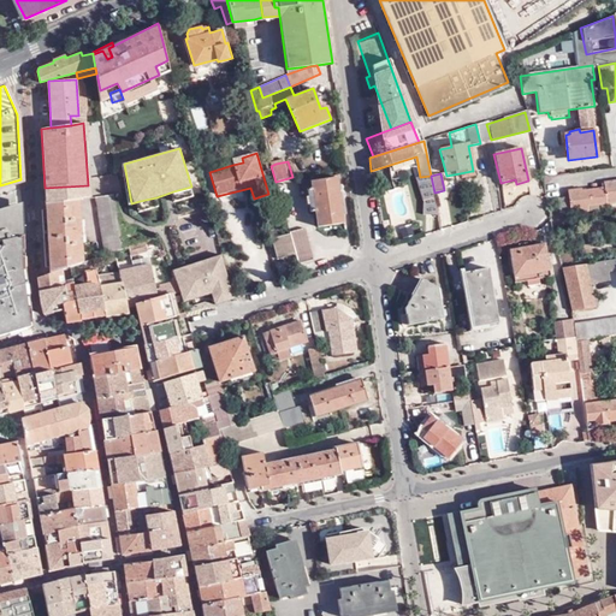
[(440,226),(434,193),(431,176),(420,177),(418,177),(421,199),(422,199),(422,215),(434,219),(434,225),(440,226)]
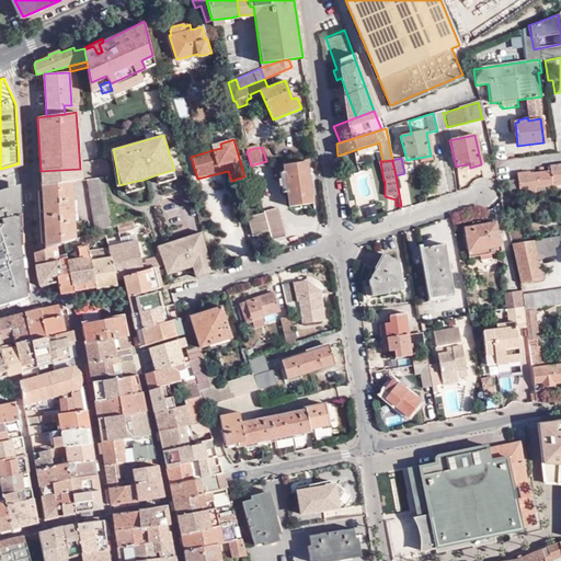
[(306,161),(283,164),(284,171),(279,172),(279,179),(284,179),(285,184),(281,185),(282,192),(287,192),(289,206),(312,203),(306,161)]
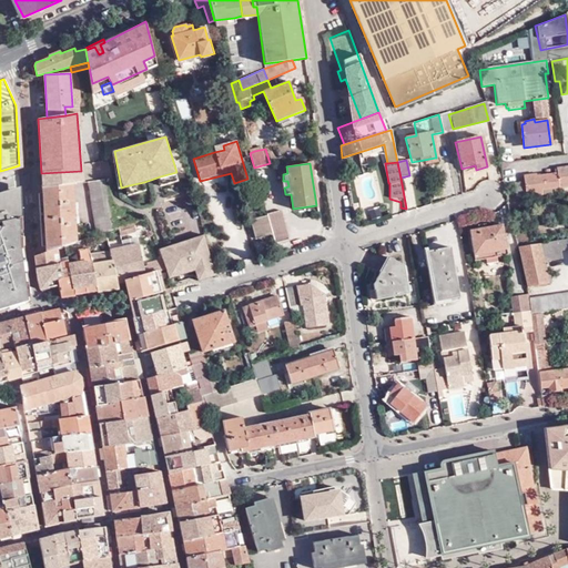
[(525,175),(525,181),(515,182),(517,196),(541,192),(541,189),(567,184),(567,165),(557,168),(557,172),(536,175),(536,174),(525,175)]
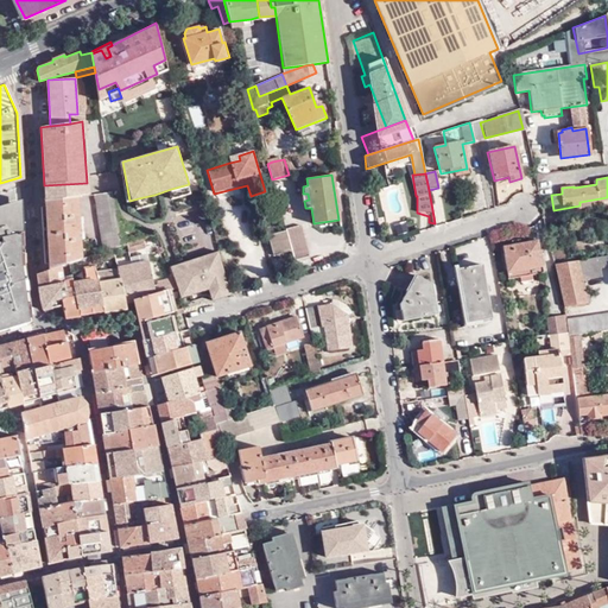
[(45,202),(77,197),(87,196),(87,189),(87,183),(44,185),(44,194),(45,202)]
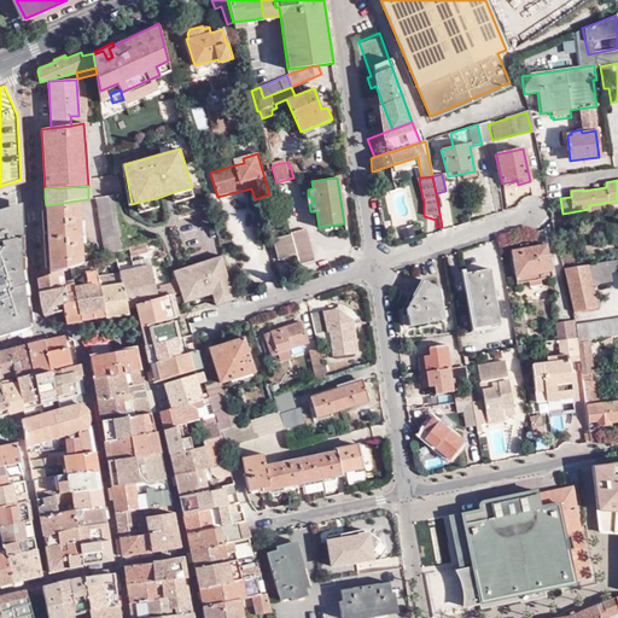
[(194,197),(192,187),(174,192),(178,202),(194,197)]
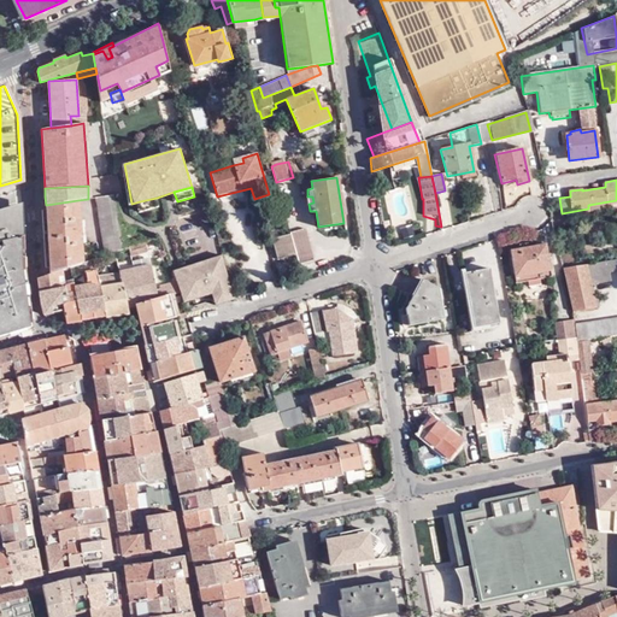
[(97,198),(106,256),(125,248),(115,195),(97,198)]
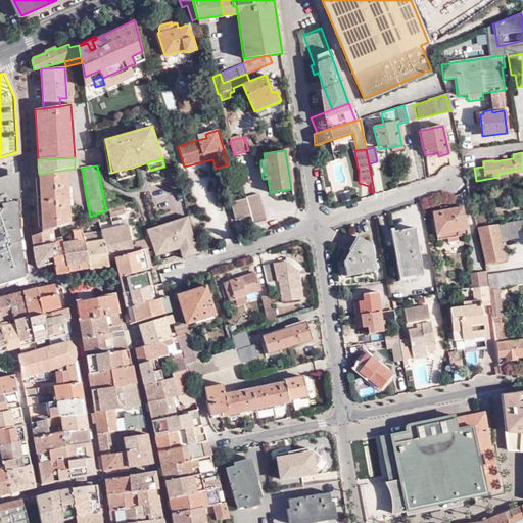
[(135,175),(133,168),(119,171),(121,179),(135,175)]
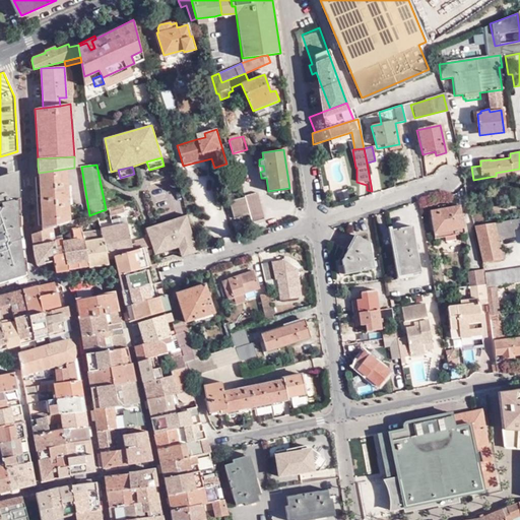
[(39,173),(42,231),(53,226),(60,224),(69,221),(68,199),(70,199),(70,192),(67,192),(66,169),(39,173)]
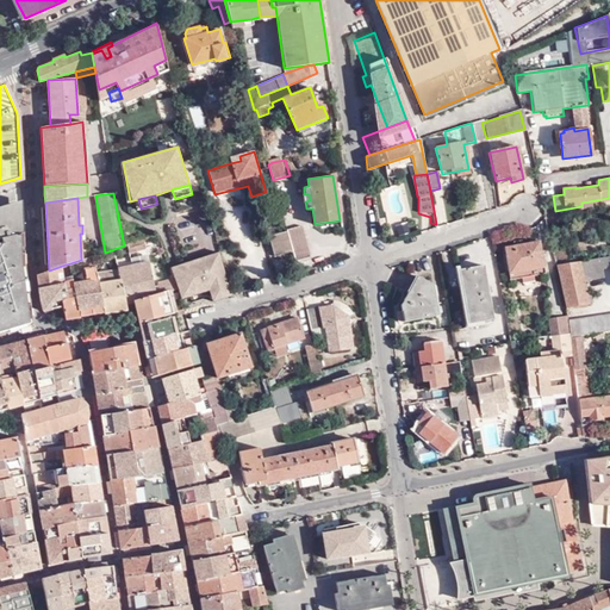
[(0,237),(23,232),(22,203),(0,209),(0,237)]
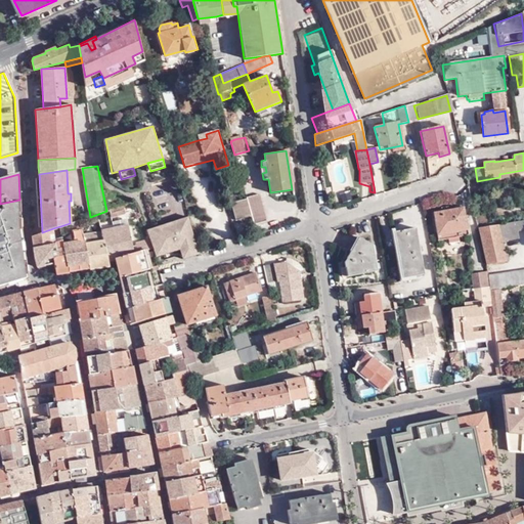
[(259,192),(246,195),(247,198),(252,215),(254,223),(267,219),(259,192)]
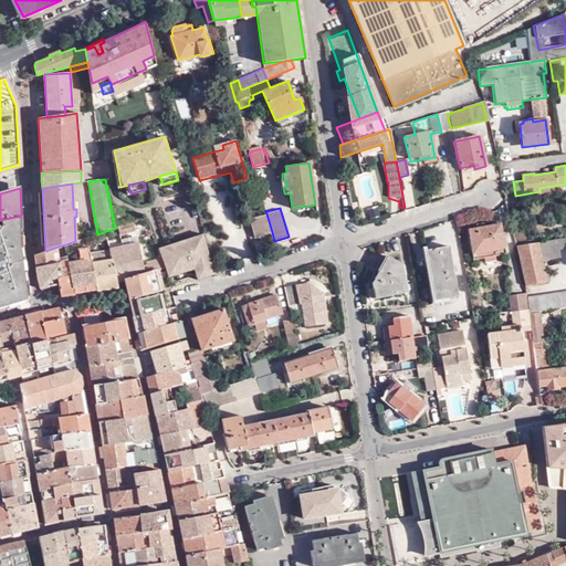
[(255,237),(272,232),(266,213),(250,218),(255,237)]
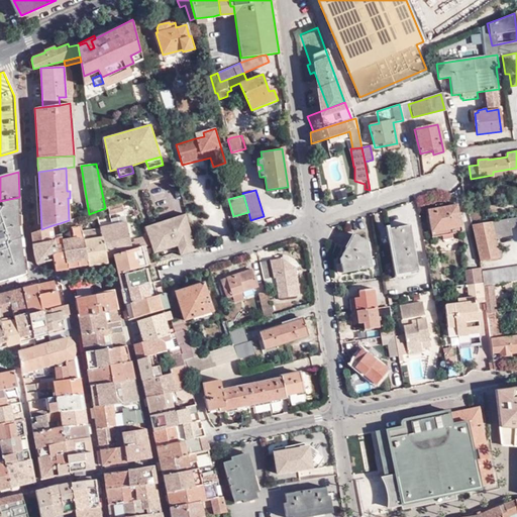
[(0,279),(27,271),(20,226),(19,197),(0,201),(0,279)]
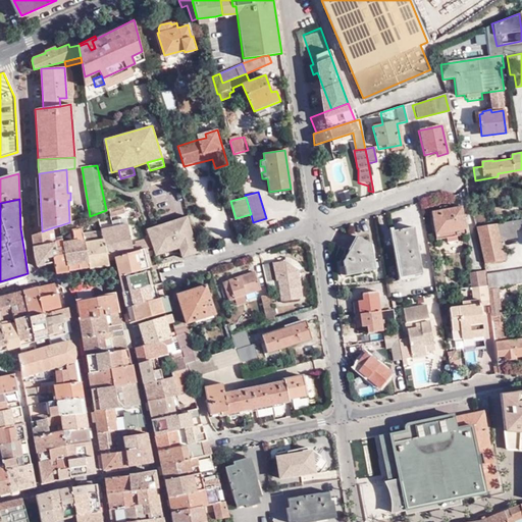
[(436,233),(466,229),(462,206),(432,211),(436,233)]
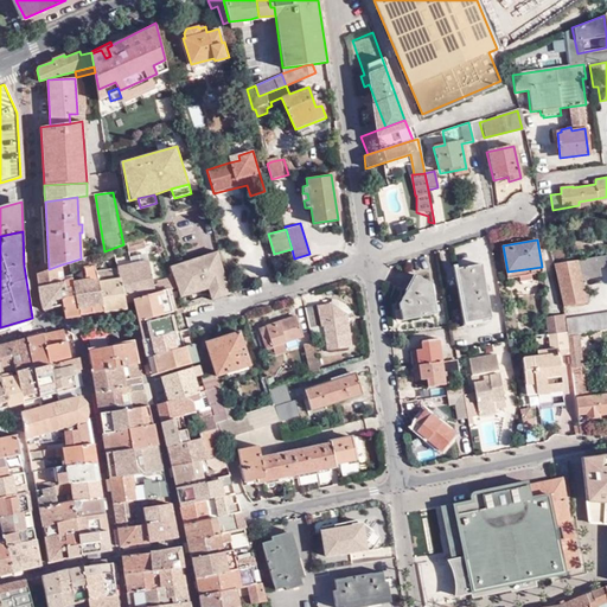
[(606,251),(600,253),(580,256),(580,259),(556,263),(563,305),(587,301),(586,292),(582,274),(599,272),(599,263),(606,261),(606,251)]
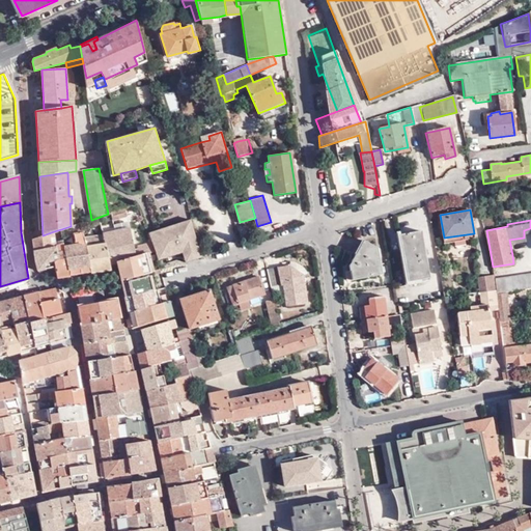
[(193,253),(200,250),(192,221),(184,224),(193,253)]
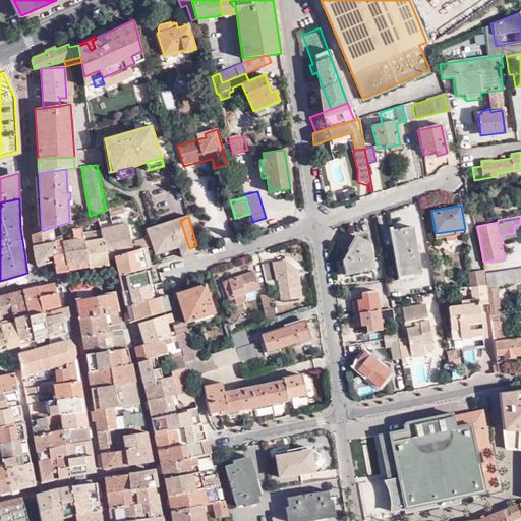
[(103,239),(107,258),(115,256),(133,251),(126,218),(100,225),(102,231),(103,239)]
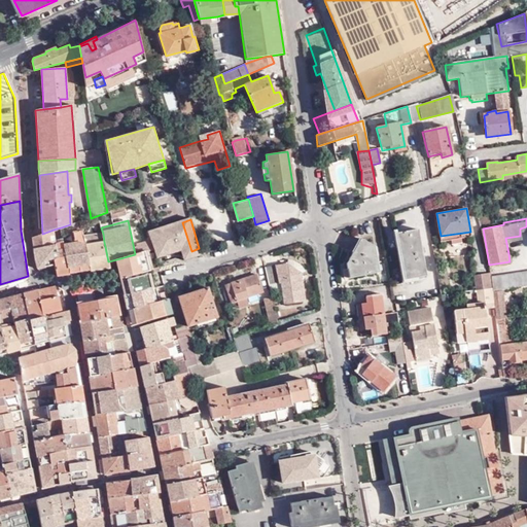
[(80,221),(70,224),(61,227),(62,231),(63,235),(73,232),(75,240),(73,240),(72,247),(65,248),(69,274),(91,271),(85,245),(84,237),(81,223),(80,221)]
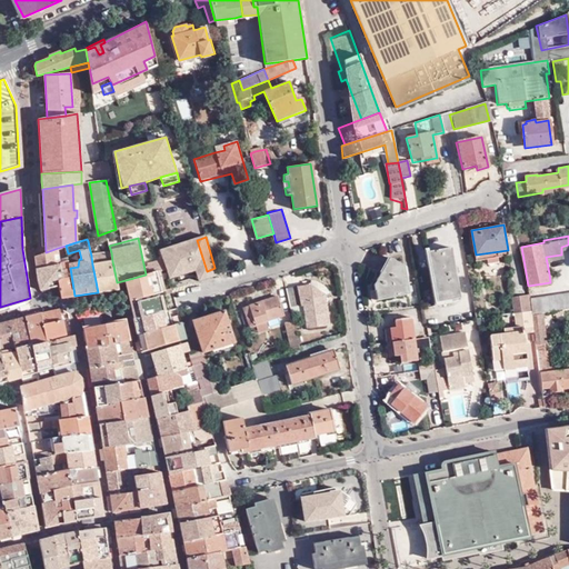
[(177,278),(197,271),(197,273),(207,271),(197,240),(168,249),(177,278)]
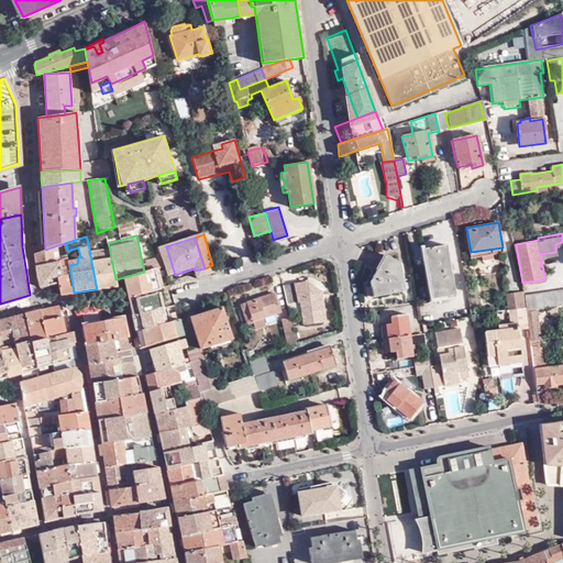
[(446,244),(426,247),(433,296),(455,294),(446,244)]
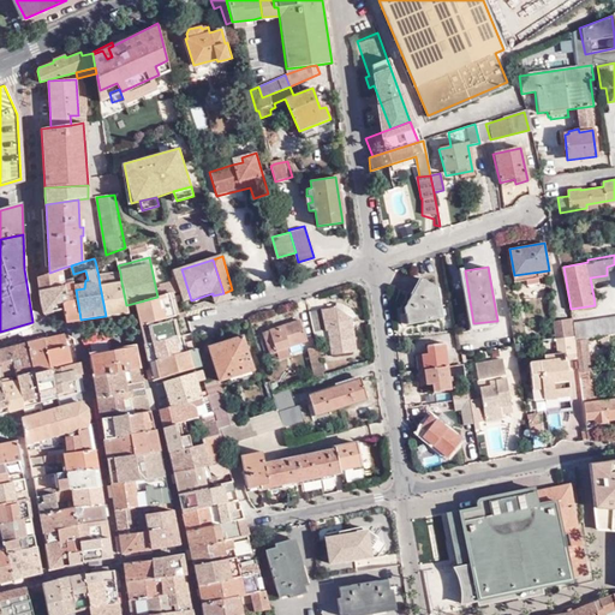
[(63,284),(66,282),(66,279),(64,272),(63,268),(49,273),(37,276),(39,291),(63,284)]
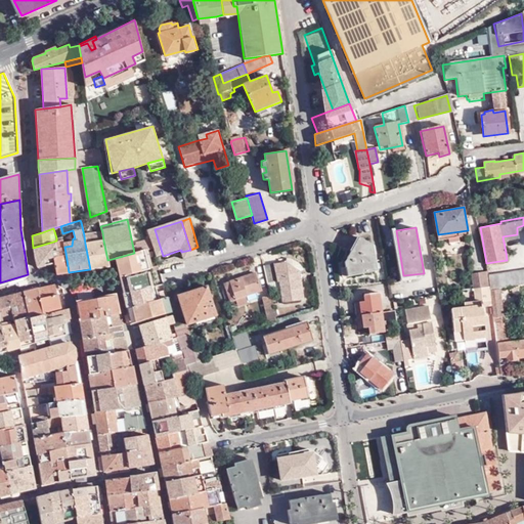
[(150,230),(147,231),(150,242),(153,248),(156,258),(160,257),(163,256),(155,229),(150,230)]
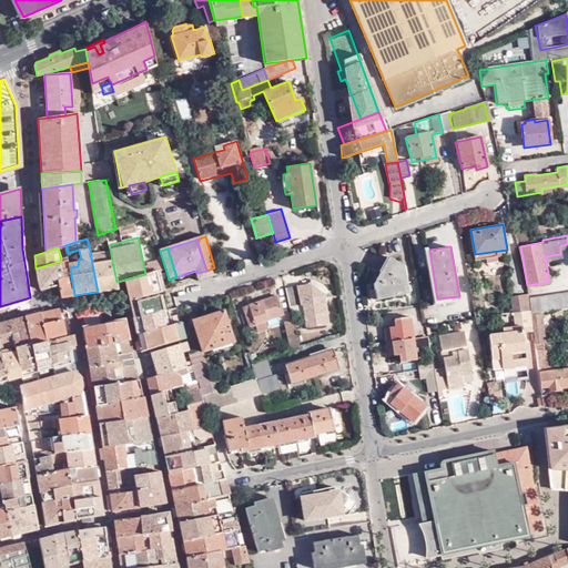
[(476,260),(508,254),(507,250),(475,254),(476,260)]
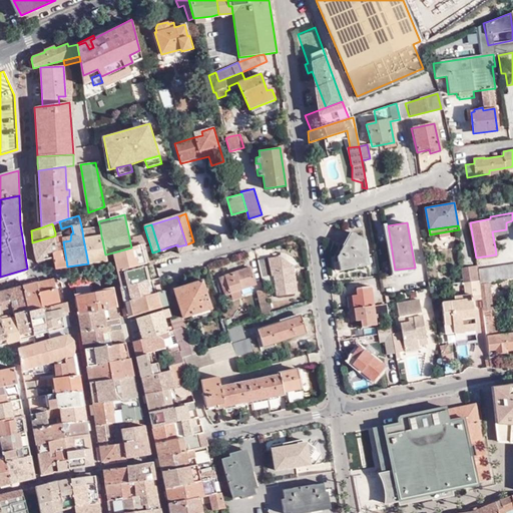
[(100,227),(82,230),(83,238),(101,235),(100,227)]
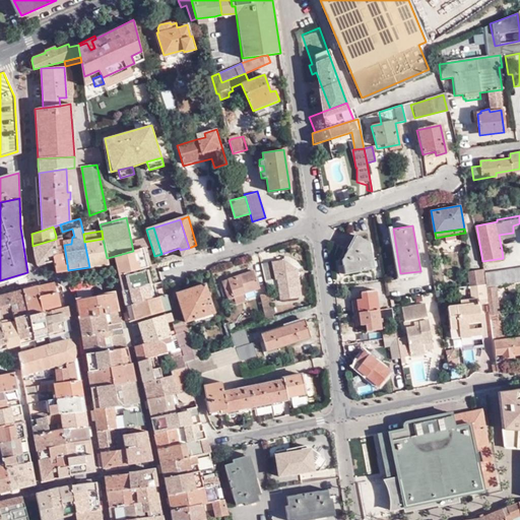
[(68,270),(64,245),(62,235),(56,236),(56,239),(53,240),(56,254),(52,255),(53,261),(56,272),(68,270)]
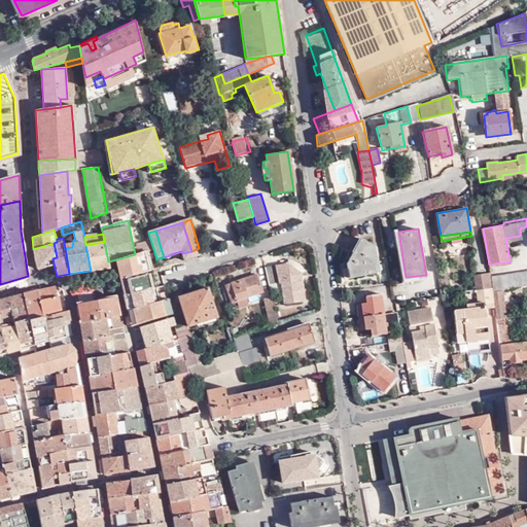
[(354,255),(364,242),(360,240),(351,253),(354,255)]
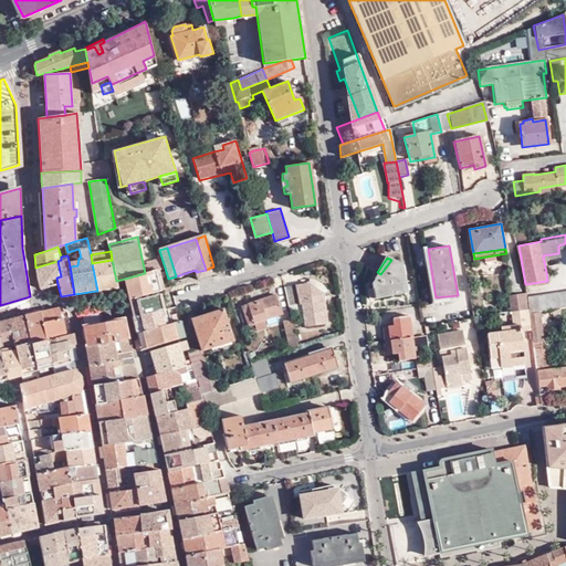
[(107,289),(118,287),(116,281),(112,260),(92,263),(97,291),(107,289)]
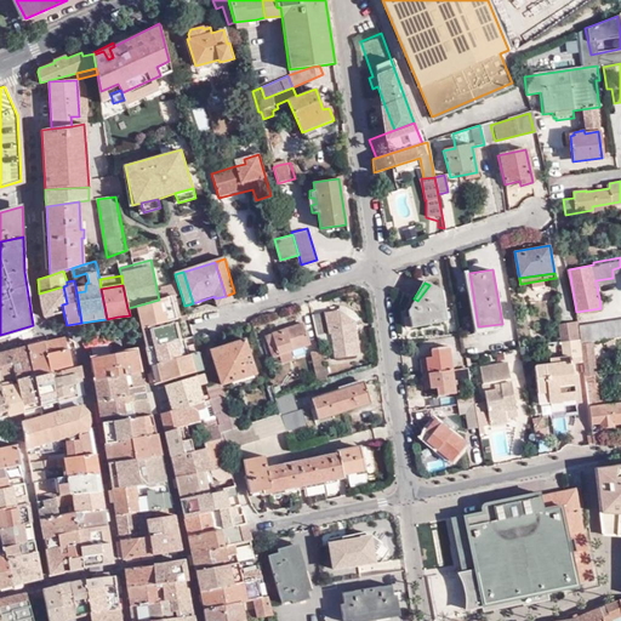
[(412,319),(412,328),(445,323),(442,294),(429,285),(417,301),(414,298),(405,313),(406,319),(412,319)]
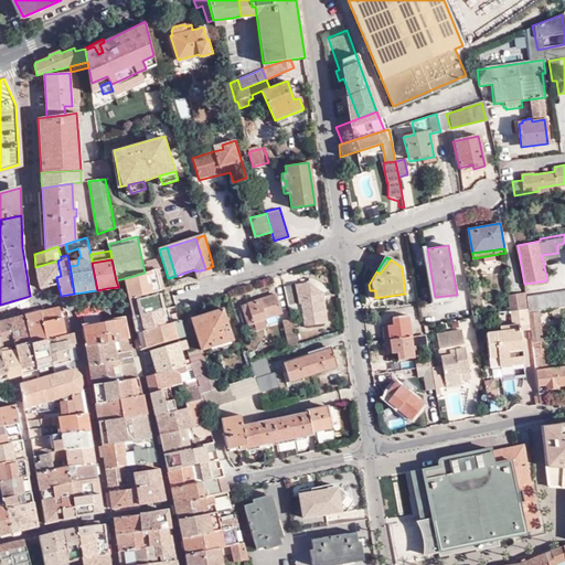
[(61,276),(57,260),(35,267),(38,283),(40,288),(57,284),(56,277),(61,276)]
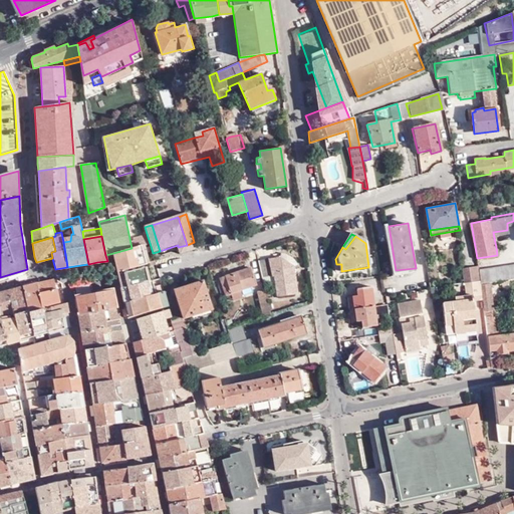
[(134,240),(135,247),(141,245),(150,243),(148,237),(134,240)]
